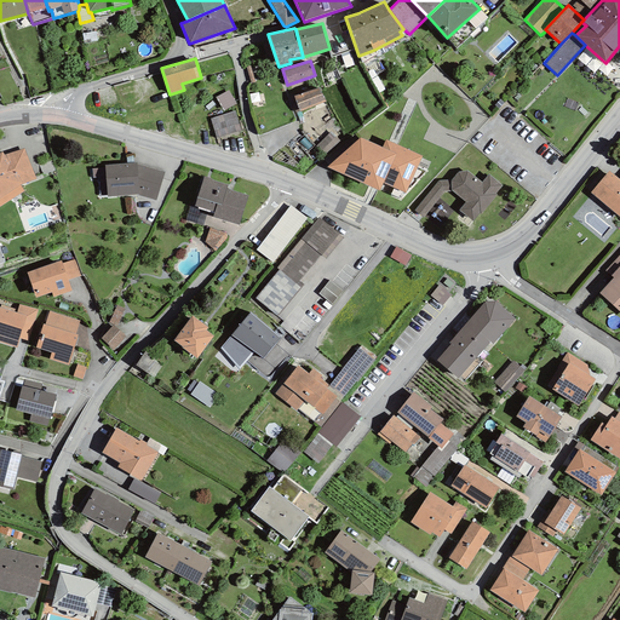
[(320,87),(294,97),(300,112),(325,102),(320,87)]
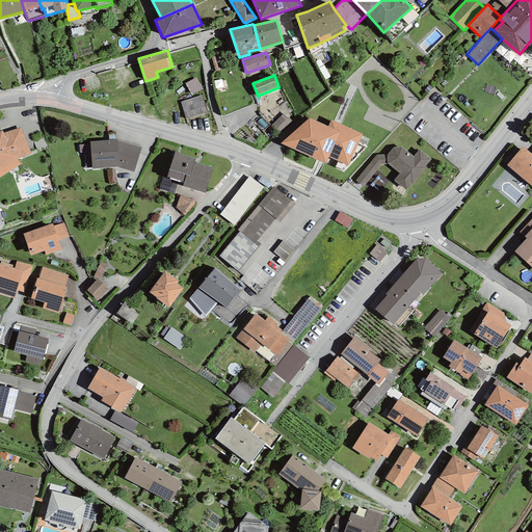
[(195,78),(185,83),(191,96),(203,89),(195,78)]
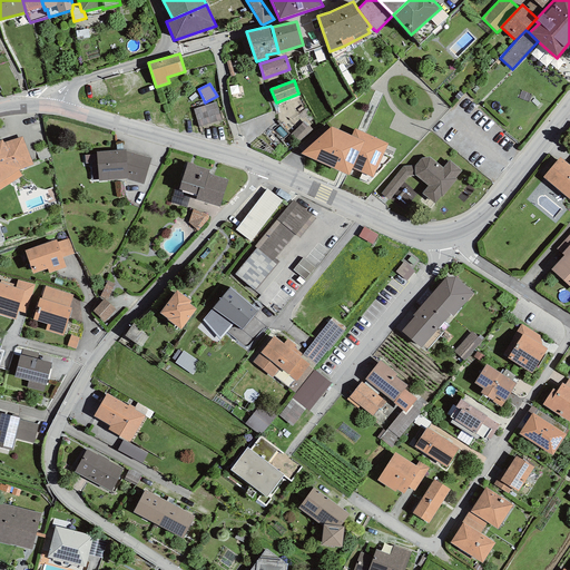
[(216,102),(194,109),(198,127),(222,120),(216,102)]
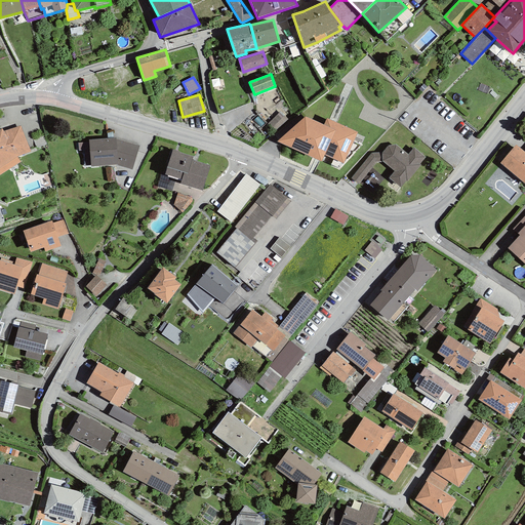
[(288,119),(281,111),(267,123),(274,131),(288,119)]
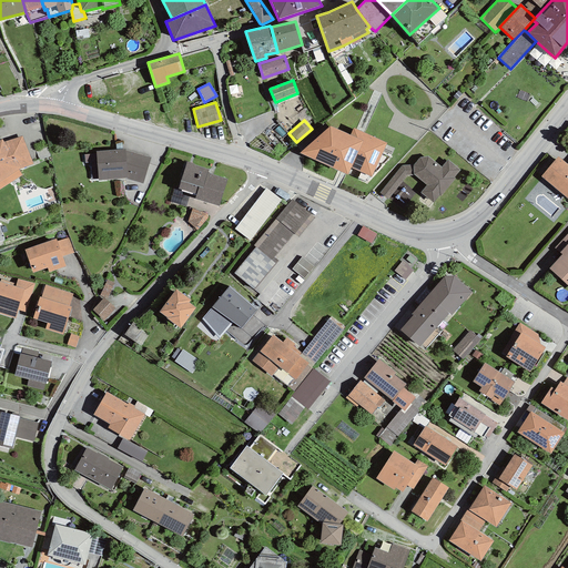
[(330,127),(300,153),(347,175),(351,168),(371,178),(386,143),(353,128),(350,135),(330,127)]
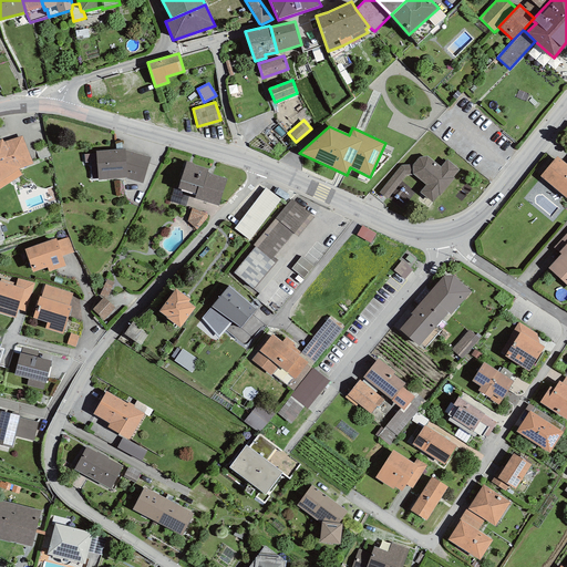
[(3,142),(1,138),(0,140),(0,188),(22,175),(18,169),(33,164),(22,136),(3,142)]
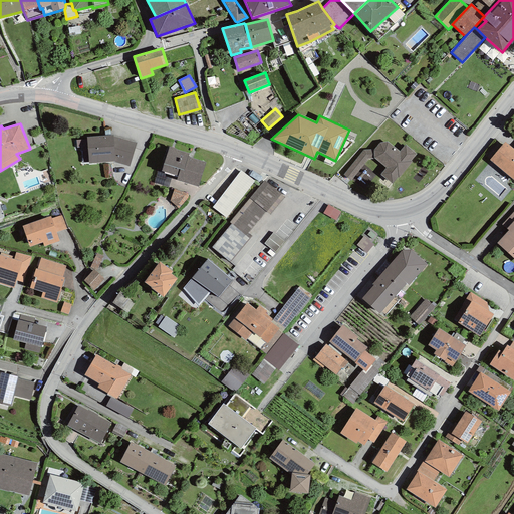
[(130,166),(137,143),(113,136),(113,135),(86,137),(88,164),(112,162),(130,166)]
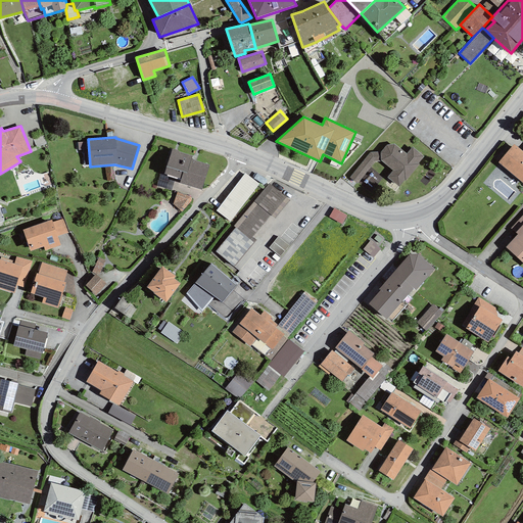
[(423,156),(412,147),(407,154),(394,144),(387,145),(380,151),(370,153),(367,155),(349,178),(358,183),(374,161),(380,160),(392,171),(387,178),(399,188),(419,164),(418,163),(423,156)]
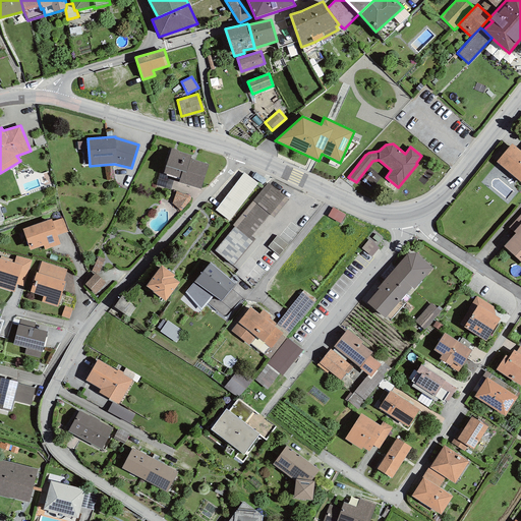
[(520,151),(512,143),(497,162),(520,182),(520,151)]
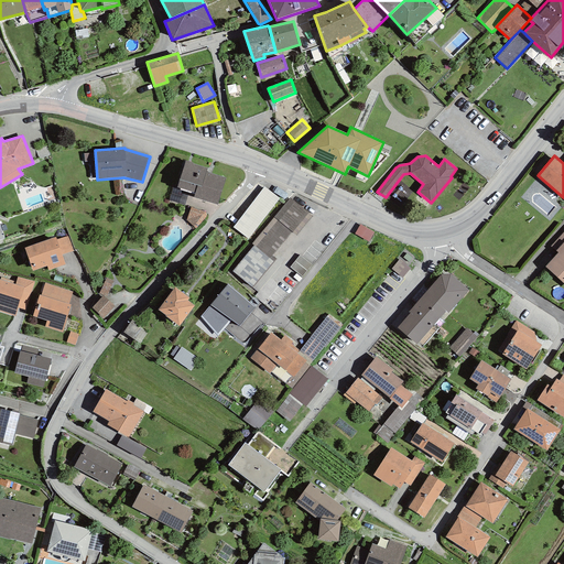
[(217,205),(226,179),(206,172),(207,169),(192,163),(185,161),(177,187),(195,193),(194,197),(217,205)]
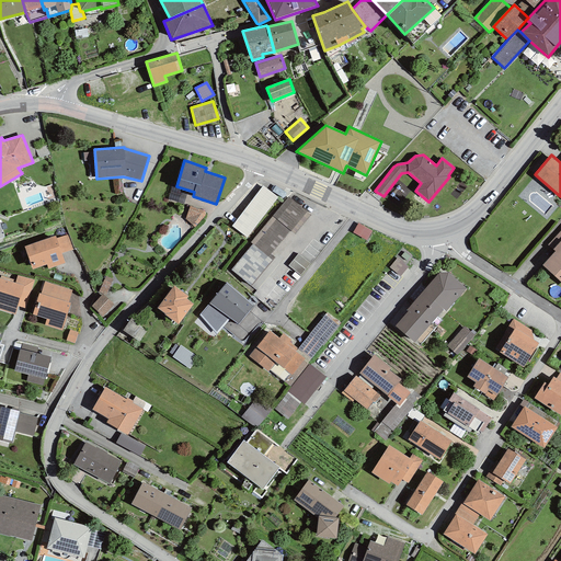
[(277,197),(263,185),(231,226),(247,238),(277,197)]
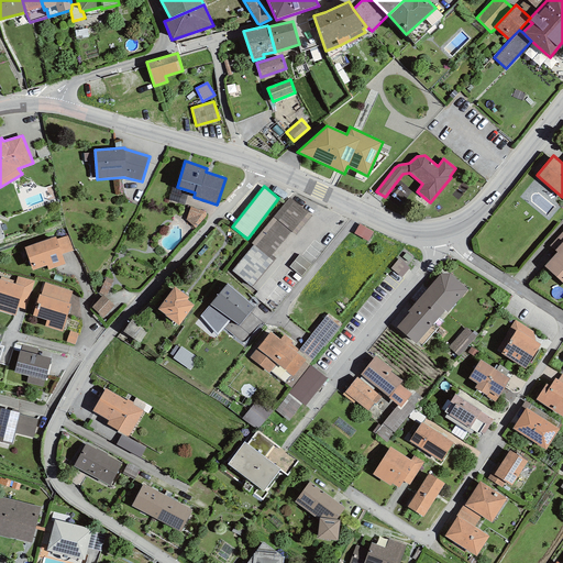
[(188,192),(173,187),(168,200),(184,205),(188,192)]
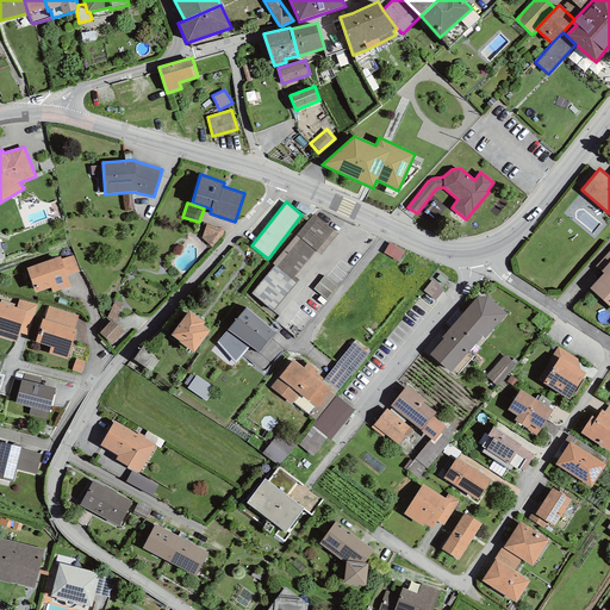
[(321,255),(337,234),(313,215),(272,263),(275,266),(251,293),(273,311),(299,280),(294,277),(316,251),(321,255)]
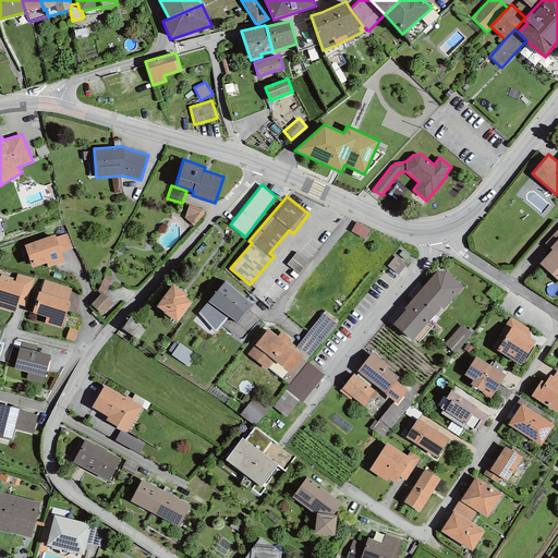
[(201,209),(189,205),(184,218),(193,226),(204,215),(204,213),(204,211),(203,210),(201,209)]
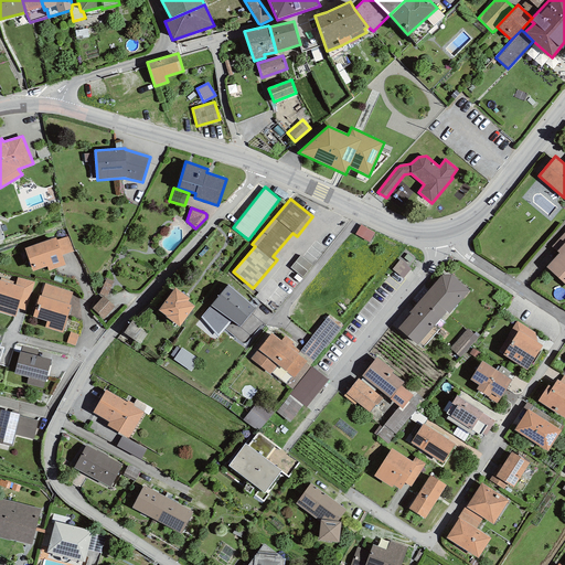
[(374,233),(360,225),(354,234),(370,242),(374,233)]
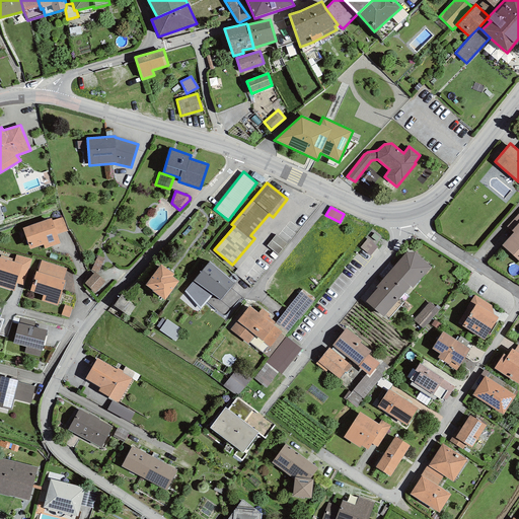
[(518,213),(507,227),(513,233),(502,245),(518,261),(518,213)]
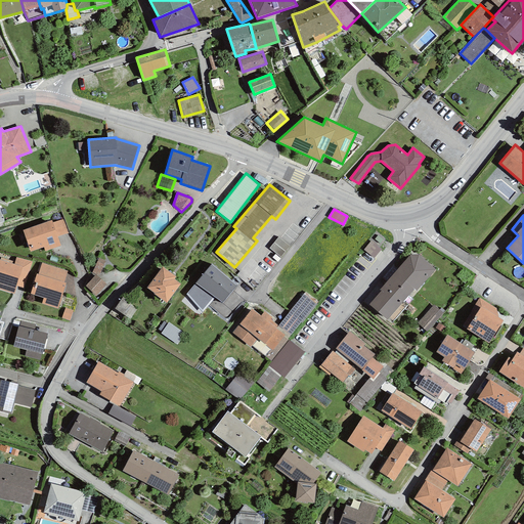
[(63,219),(52,223),(57,237),(69,233),(63,219)]
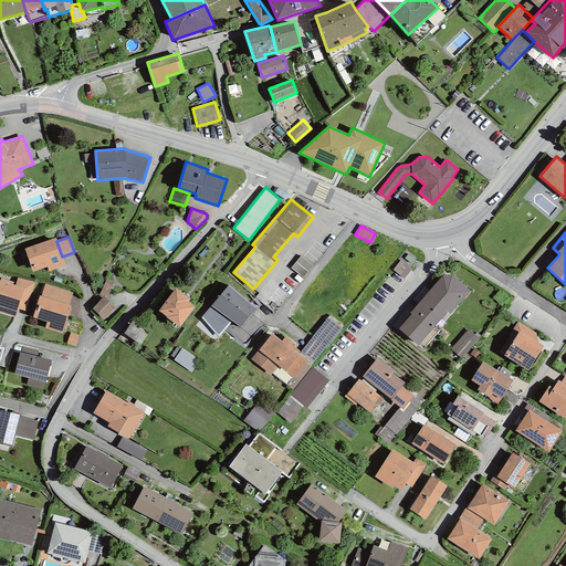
[(49,271),(65,265),(62,257),(56,241),(55,238),(24,249),(32,272),(46,266),(49,271)]
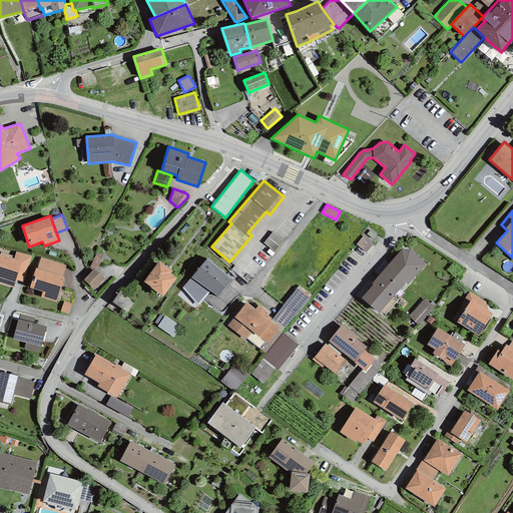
[(375,234),(370,230),(367,234),(372,238),(375,234)]
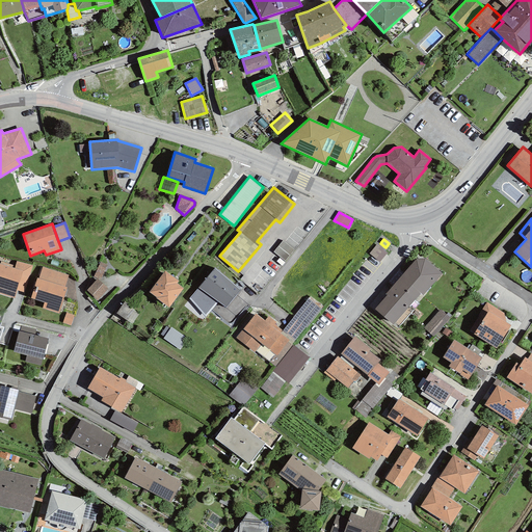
[(294,250),(283,241),(273,251),(285,262),(294,250)]
